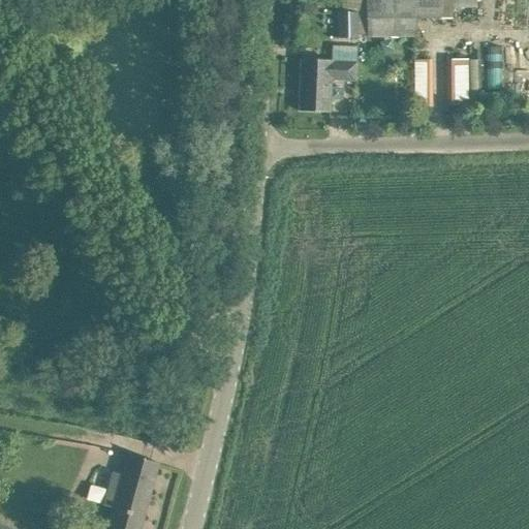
[(342,0),(343,12),(338,12),(339,38),(358,37),(358,34),(415,34),(414,19),(439,19),(439,0),(342,0)]
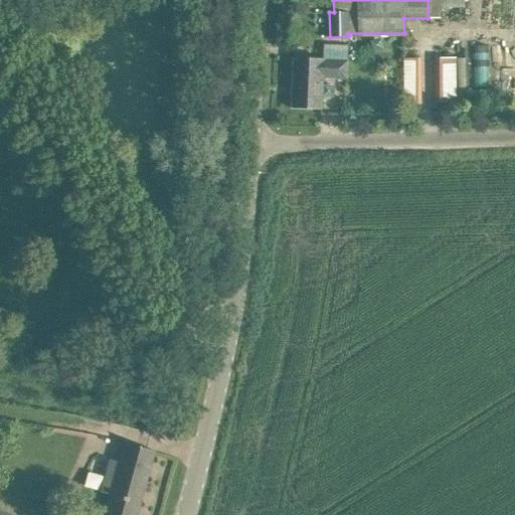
[(490,86),(491,45),(478,44),(477,86),(490,86)]
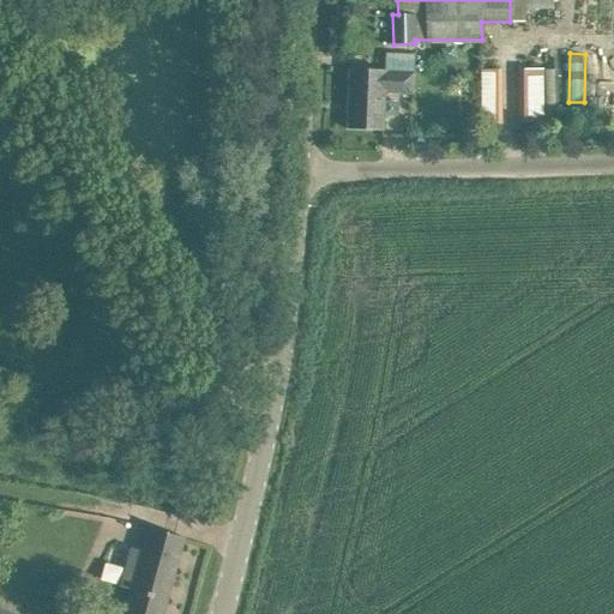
[(414,58),(414,55),(386,54),(385,71),(349,68),(347,128),(383,131),(384,92),(413,94),(414,58)]
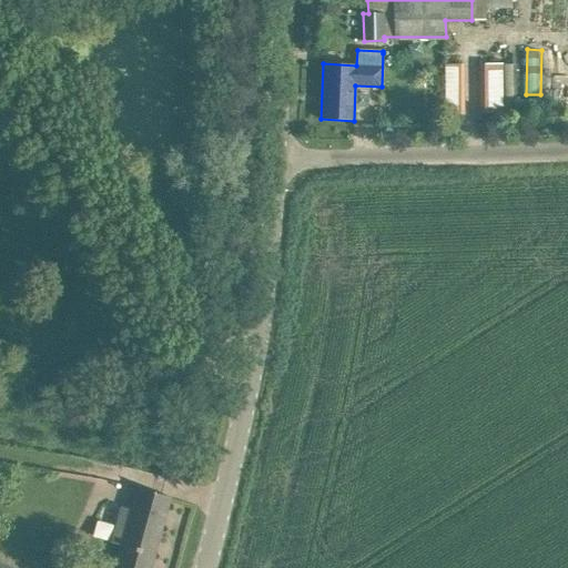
[(514,111),(515,62),(485,61),(483,110),(514,111)]
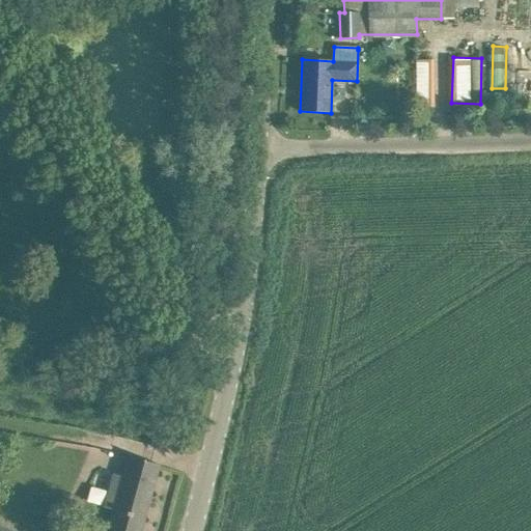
[(419,98),(438,99),(439,59),(419,58),(419,98)]
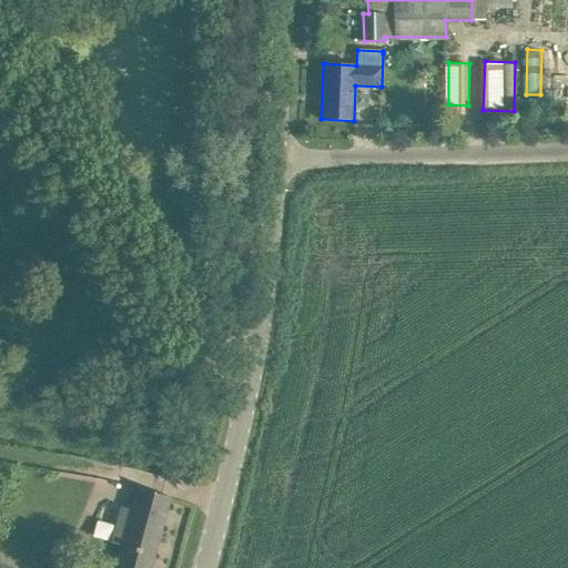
[(150,567),(170,497),(138,487),(128,527),(115,524),(111,543),(122,545),(115,567),(150,567)]
